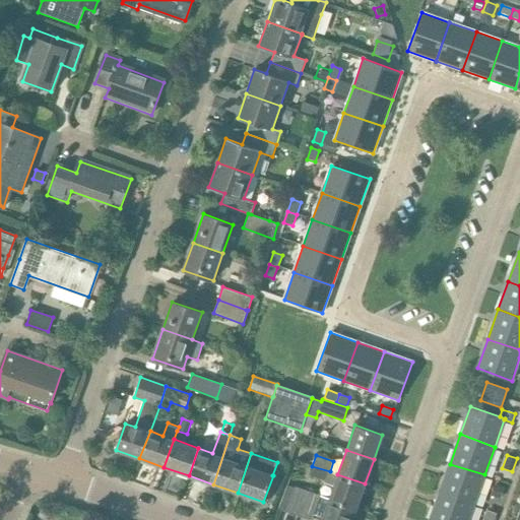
[(474,503),(484,474),(450,464),(440,492),(474,503)]
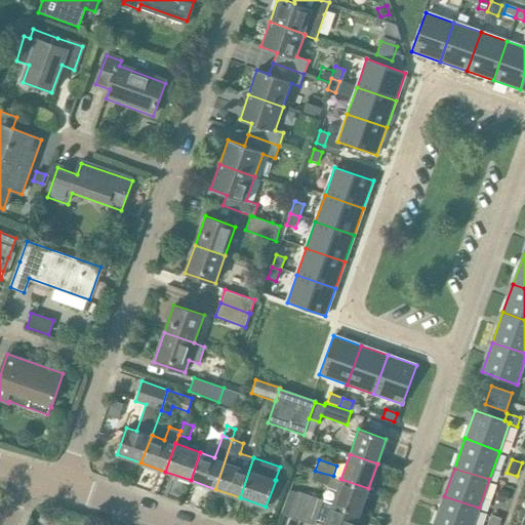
[(340,479),(333,476),(315,471),(312,481),(327,486),(326,487),(336,490),(332,503),(360,514),(368,488),(340,479)]
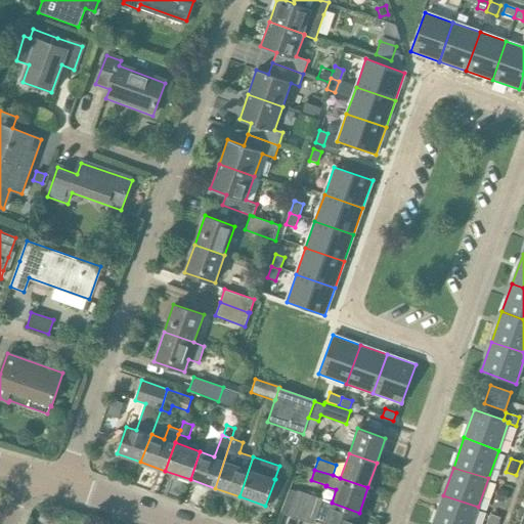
[(497,488),(494,499),(504,503),(508,491),(497,488)]
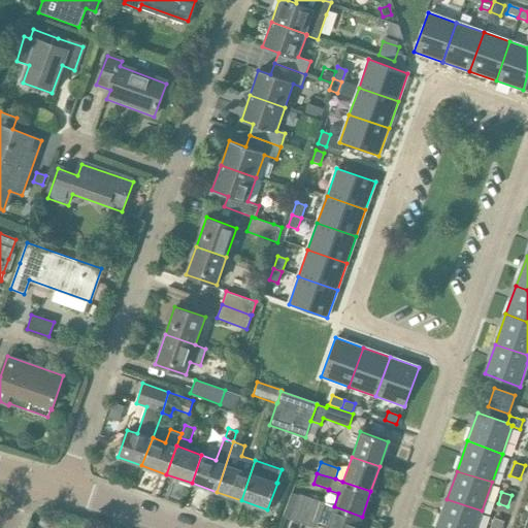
[(299,495),(293,493),(287,508),(293,510),(290,520),(302,524),(311,498),(299,494),(299,495)]
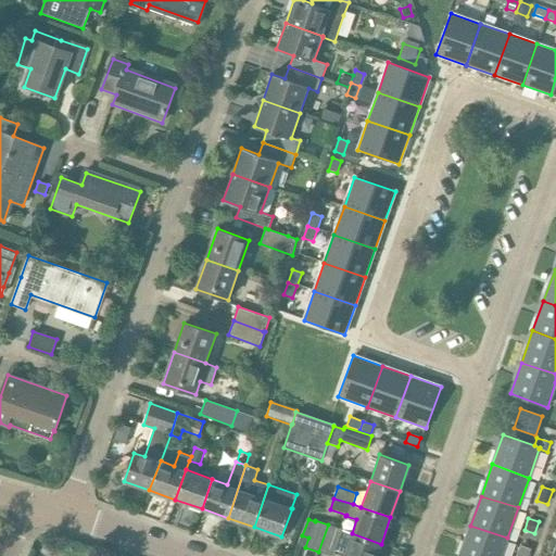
[(500,555),(507,538),(470,526),(458,555),(500,555)]
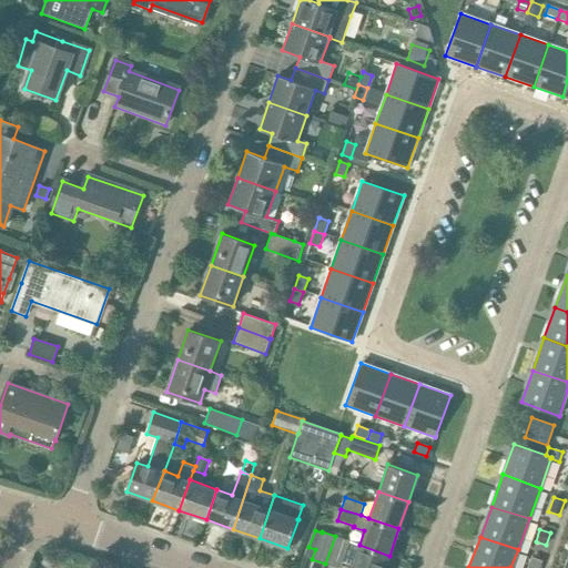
[(384,567),(389,556),(359,545),(358,546),(352,543),(348,554),(355,556),(351,567),(384,567)]
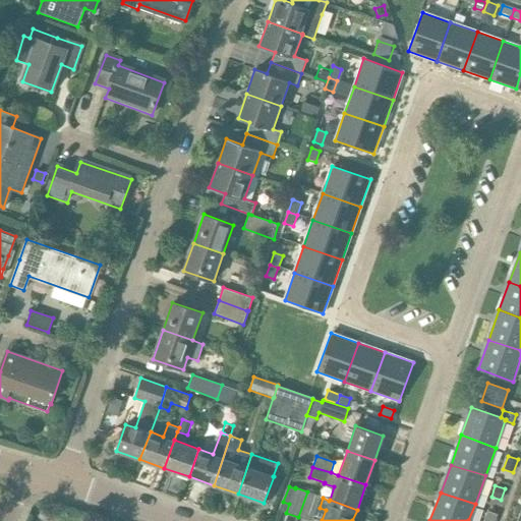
[(485,512),(482,520),(495,520),(498,516),(485,512)]
